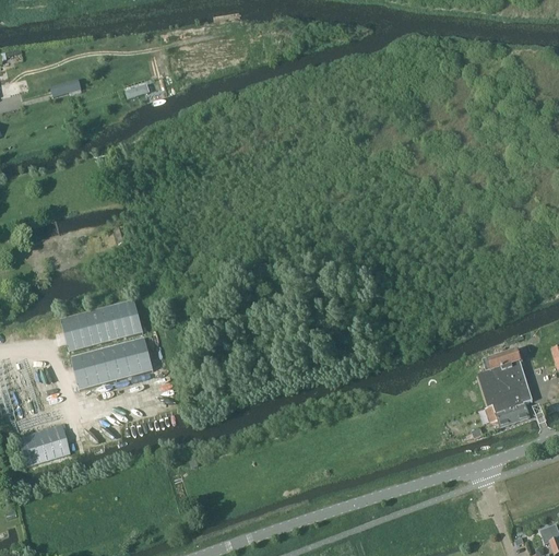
[(51,85),(54,95),(82,87),(80,78),(51,85)]
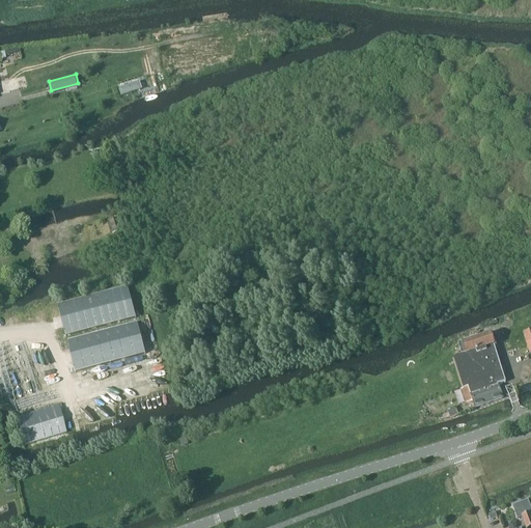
[(139,81),(117,88),(120,96),(142,89),(139,81)]
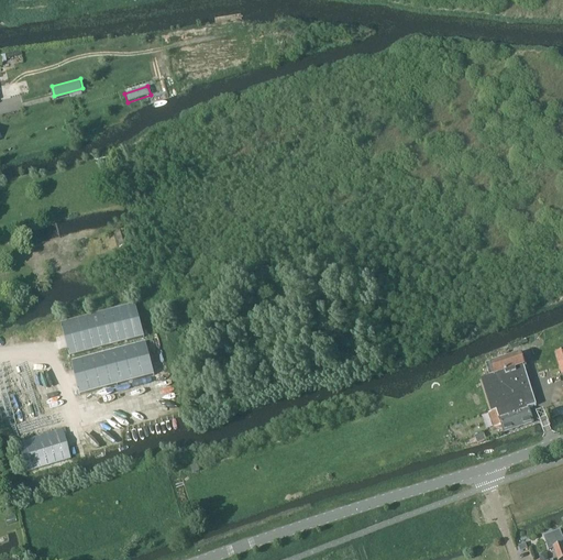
[(136,302),(61,321),(69,354),(144,335),(136,302)]
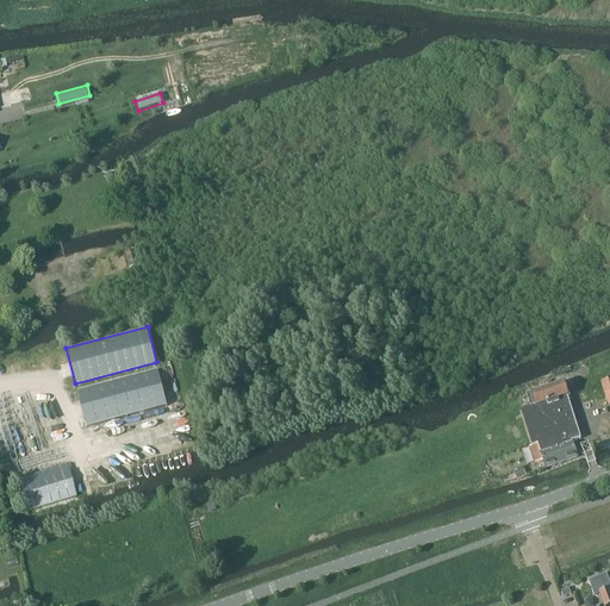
[(159,368),(78,389),(86,424),(167,403),(159,368)]
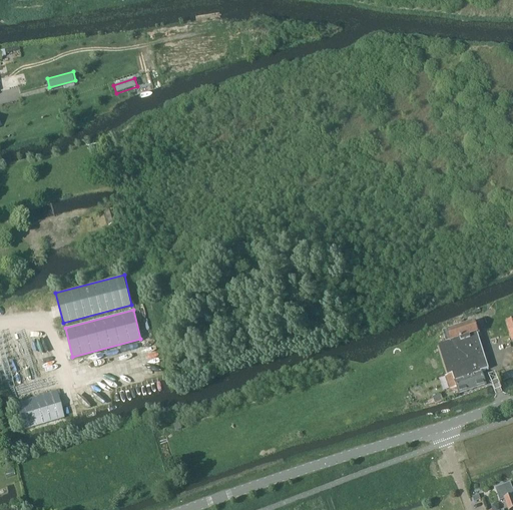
[(459,391),(485,383),(482,370),(489,368),(477,331),(480,331),(477,319),(443,330),(447,341),(439,344),(448,373),(445,374),(449,387),(457,385),(459,391)]
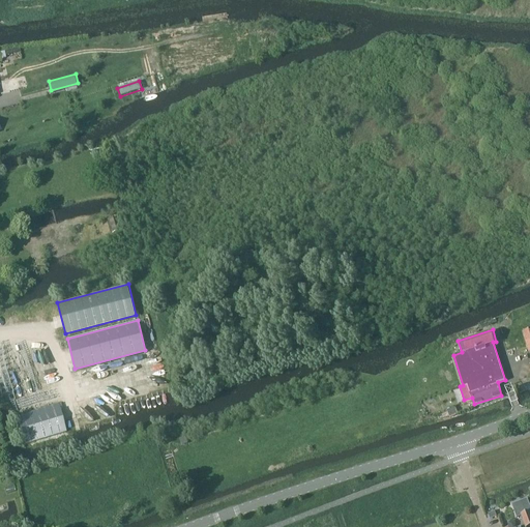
[(84,407),(94,405),(91,394),(81,398),(84,407)]
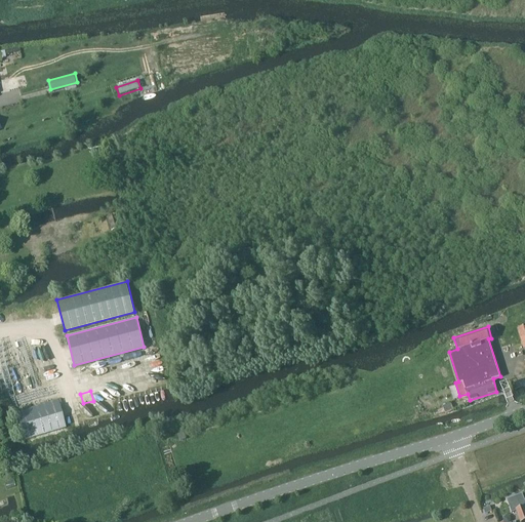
[(24,437),(66,425),(57,398),(15,410),(24,437)]
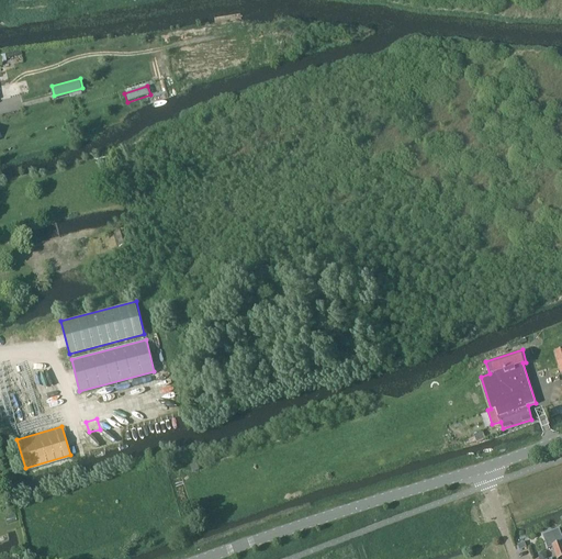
[(475,439),(484,436),(483,429),(473,433),(475,439)]
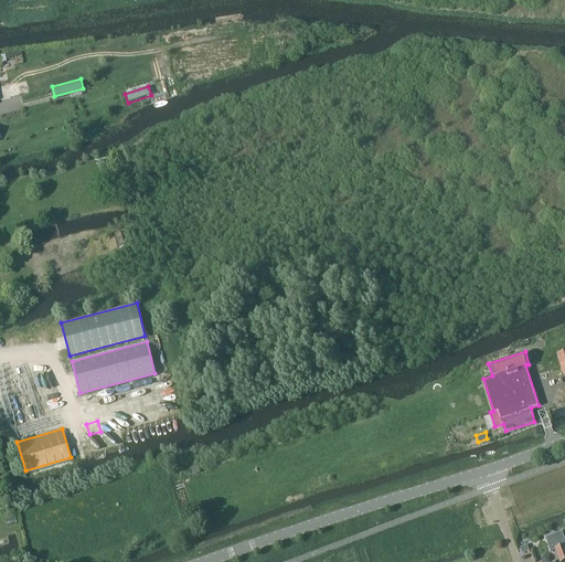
[(159,476),(168,473),(164,462),(156,465),(159,476)]
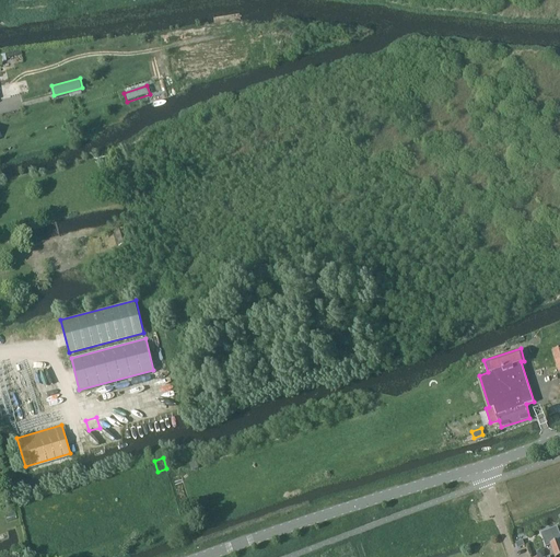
[(0,496),(11,492),(9,484),(0,486),(0,496)]
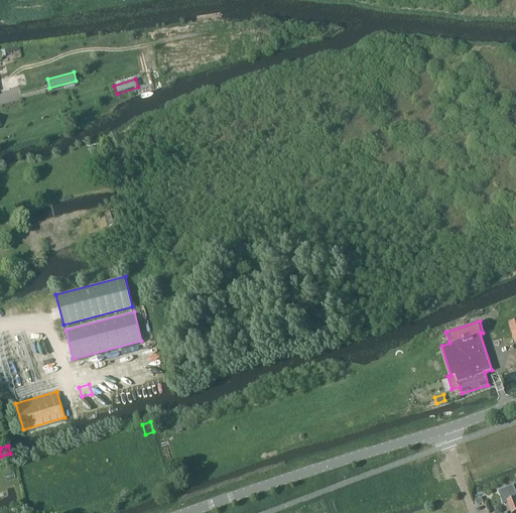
[(30,499),(38,497),(36,491),(28,493),(30,499)]
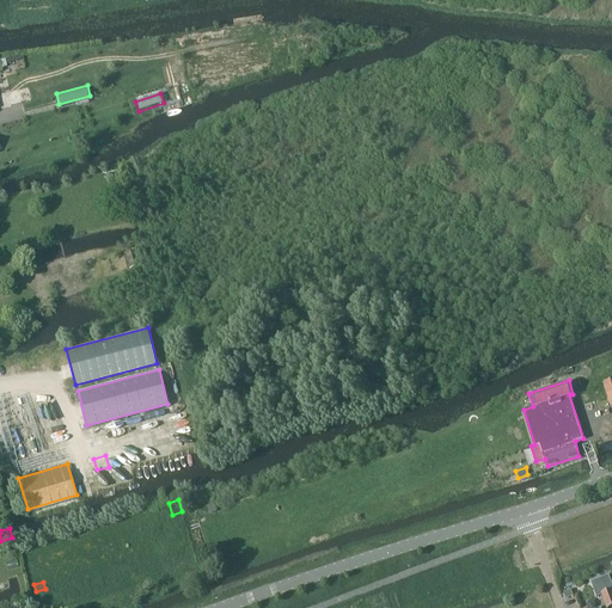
[(607,606),(611,603),(611,590),(611,589),(601,593),(607,606)]
